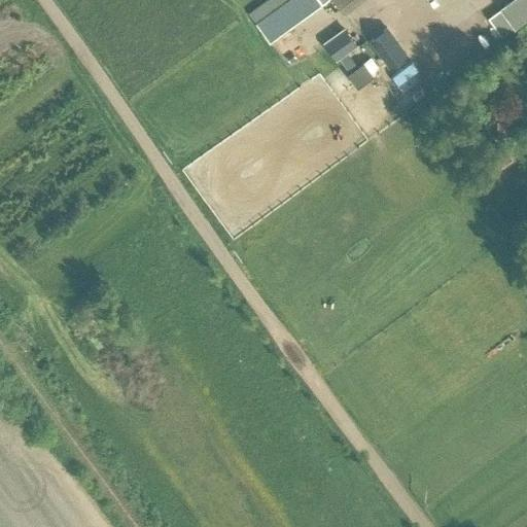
[(270,42),(322,3),(319,0),(285,0),(255,23),(270,42)]
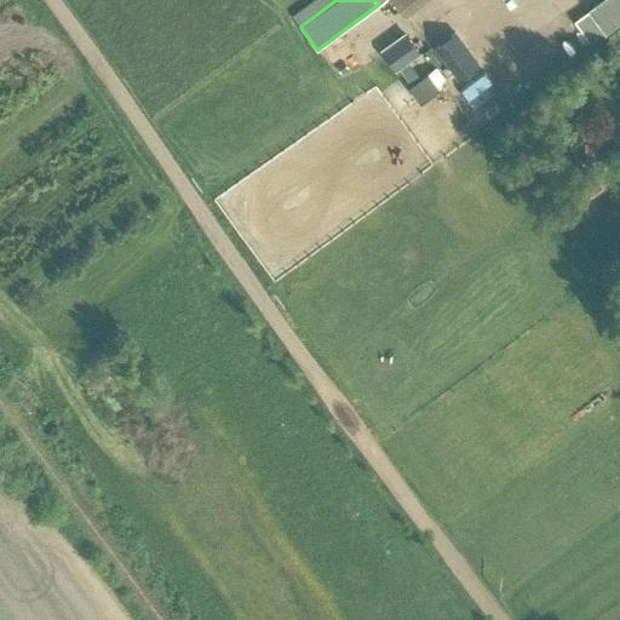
[(396,0),(405,11),(418,0),(396,0)]
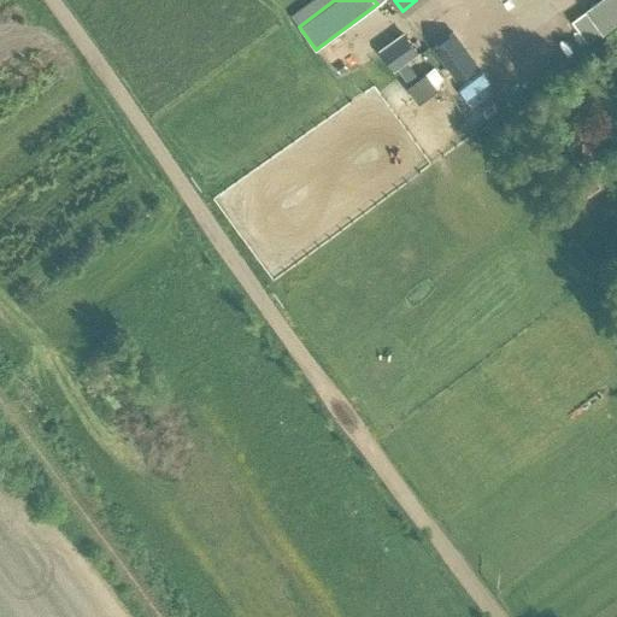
[(453,30),(432,46),(454,77),(475,63),(453,30)]
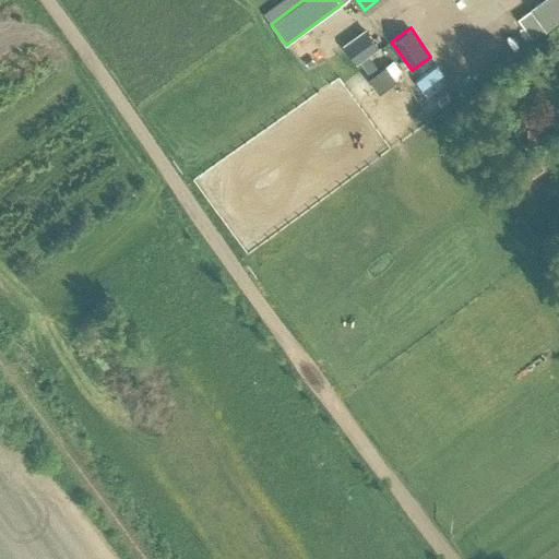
[(379,47),(367,32),(345,47),(357,63),(379,47)]
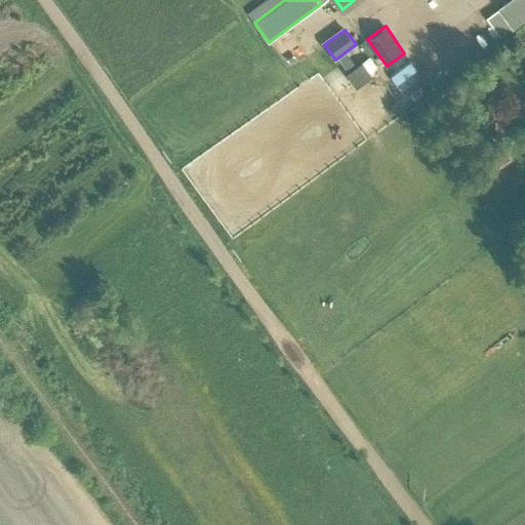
[(346,73),(355,86),(371,75),(361,62),(346,73)]
